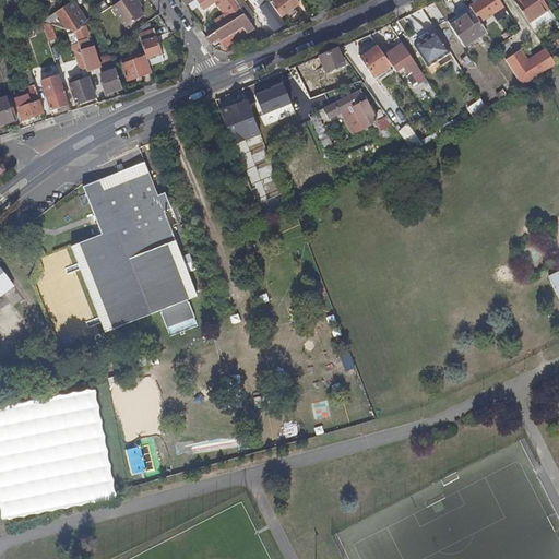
[(123,0),(116,6),(110,9),(126,31),(143,19),(141,14),(132,1),(130,0),(123,0)]
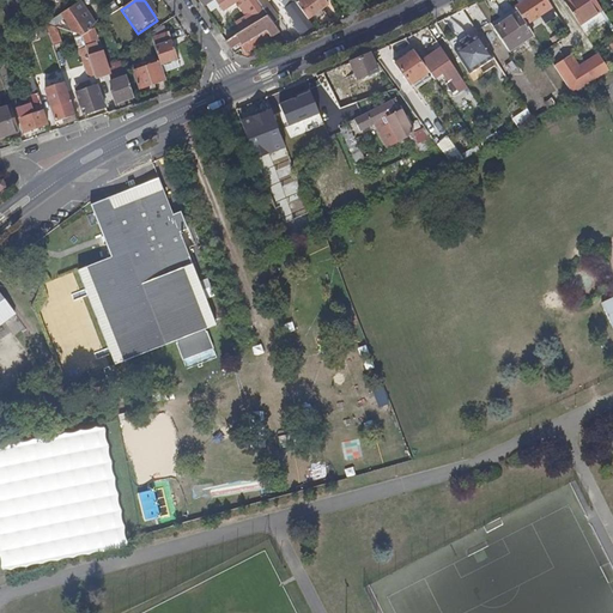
[(145,1),(155,16),(156,13),(147,0),(145,1)]
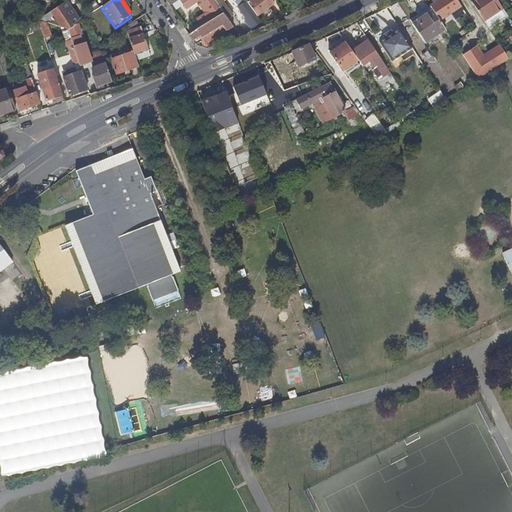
[(179,0),(182,4),(185,9),(199,0),(202,0),(208,9),(192,19),(199,29),(215,18),(223,12),(220,9),(213,0),(179,0)]
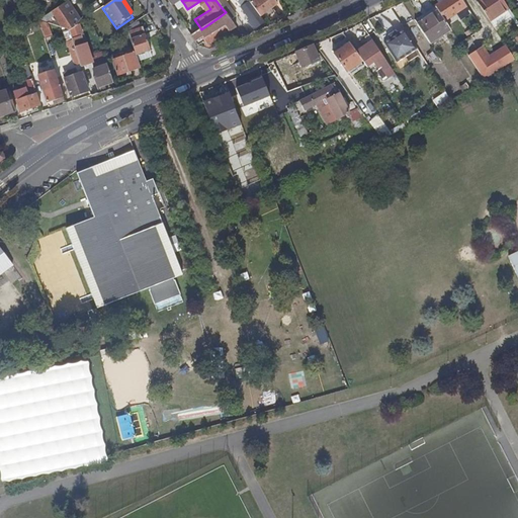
[(216,0),(223,9),(227,6),(225,3),(223,0),(216,0)]
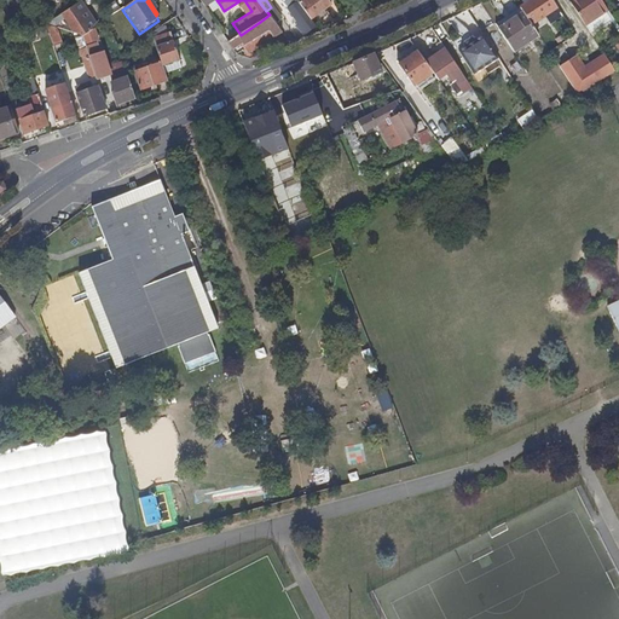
[(306,35),(318,30),(311,19),(295,0),(284,0),(282,1),(306,35)]
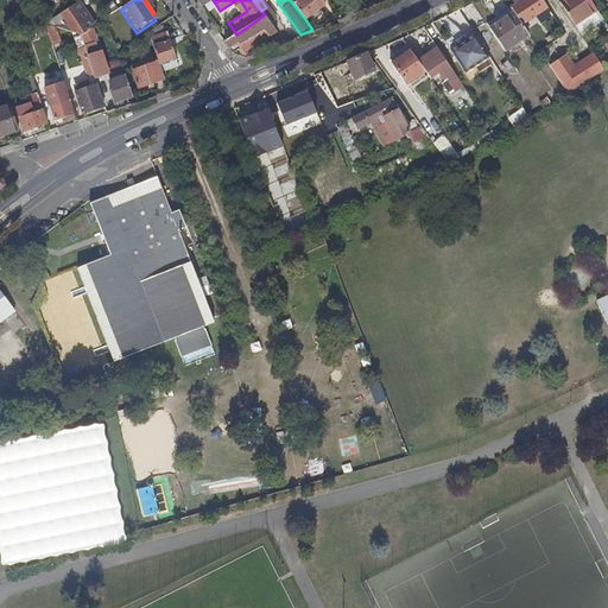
[(290,0),(305,19),(324,5),(321,0),(290,0)]
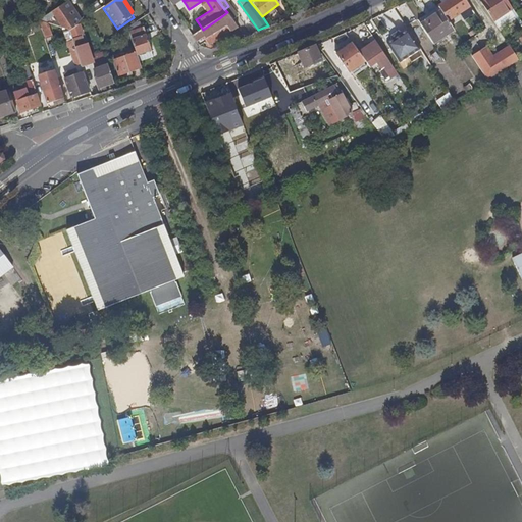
[(447,0),(438,6),(448,20),(469,5),(465,0),(447,0)]
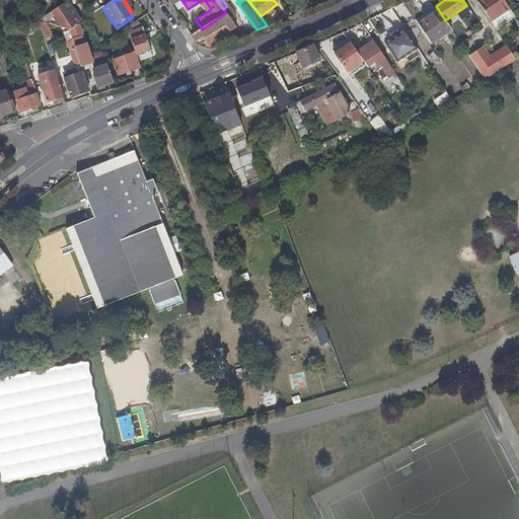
[(499,15),(489,0),(478,0),(477,1),(491,20),(499,15)]
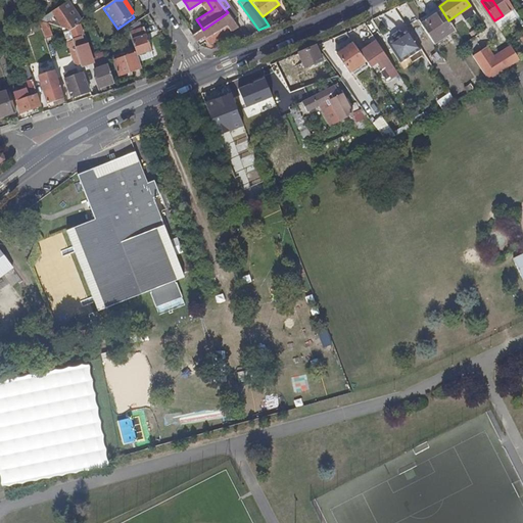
[(513,8),(507,0),(492,0),(503,15),(513,8)]
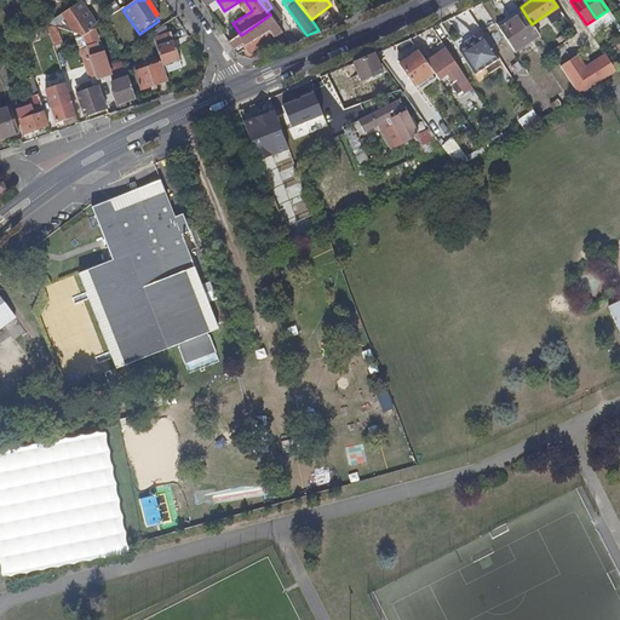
[(70,9),(46,26),(50,27),(62,19),(68,30),(75,26),(80,33),(92,24),(78,4),(70,9)]
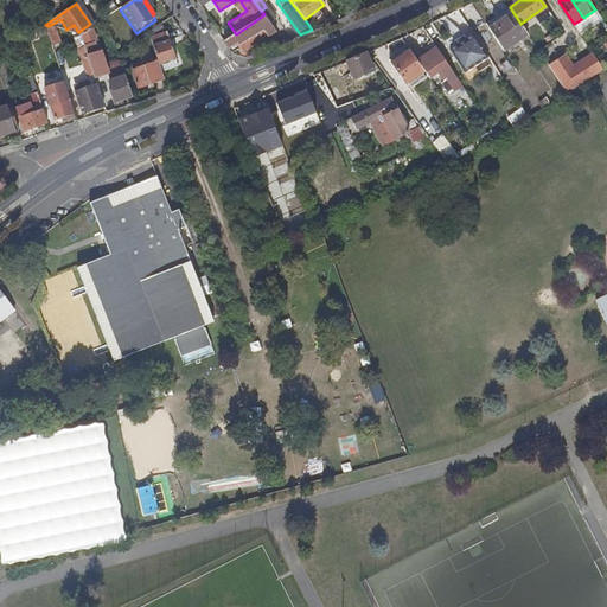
[(509,10),(499,17),(517,44),(528,38),(509,10)]
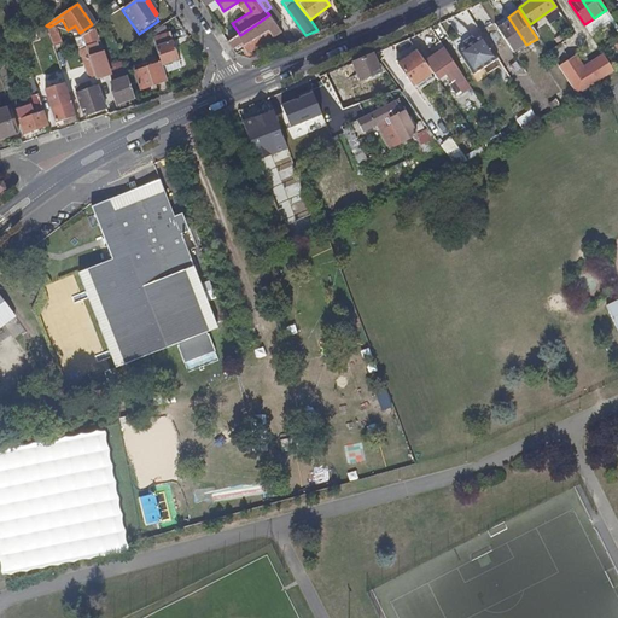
[(228,44),(235,54),(244,48),(249,53),(281,31),(269,15),(260,22),(240,35),(228,44)]
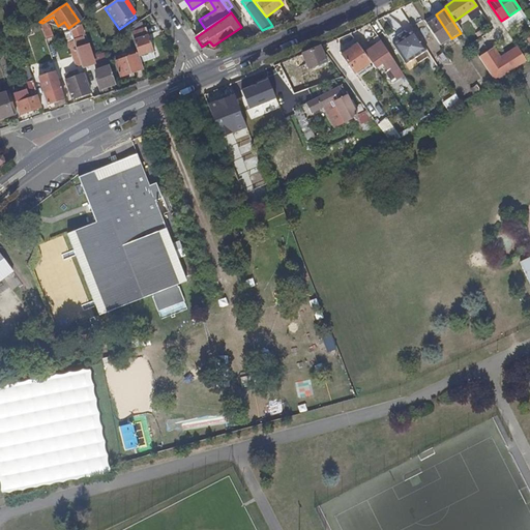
[(451,38),(436,15),(425,22),(441,46),(451,38)]
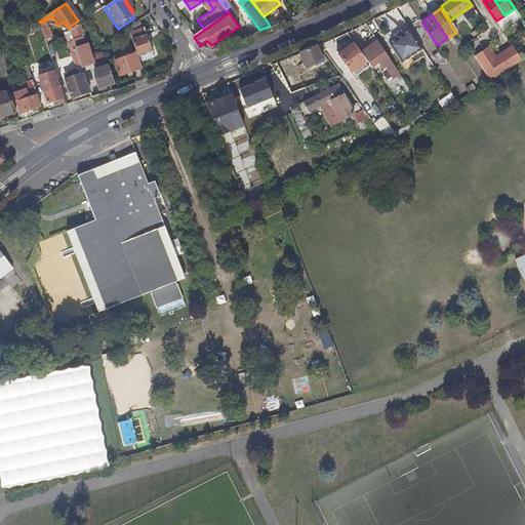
[(39,22),(45,41),(51,39),(47,25),(42,23),(39,22)]
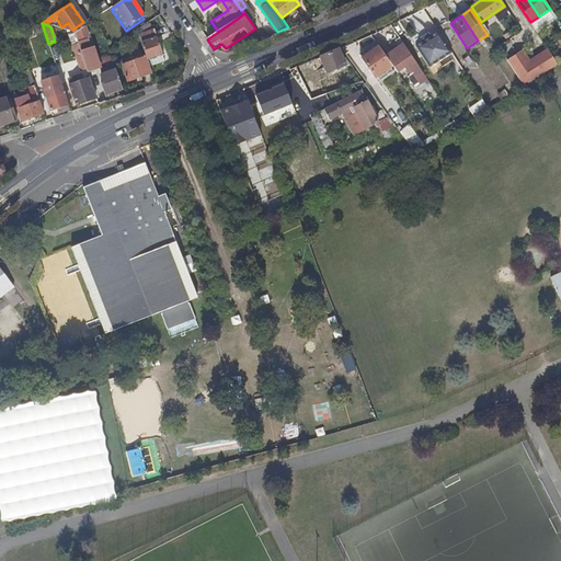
[(77,43),(86,39),(82,29),(73,34),(77,43)]
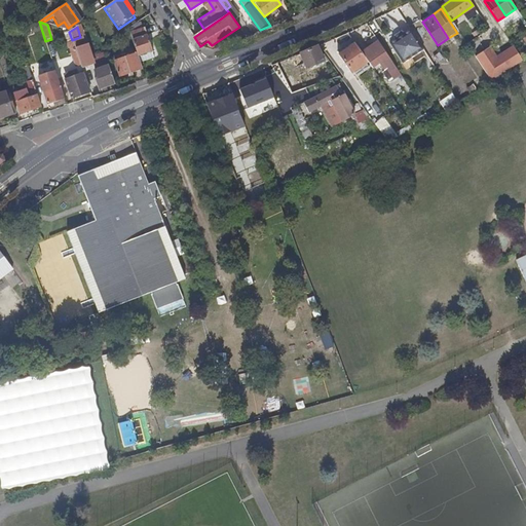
[(144,30),(129,35),(136,57),(151,51),(144,30)]
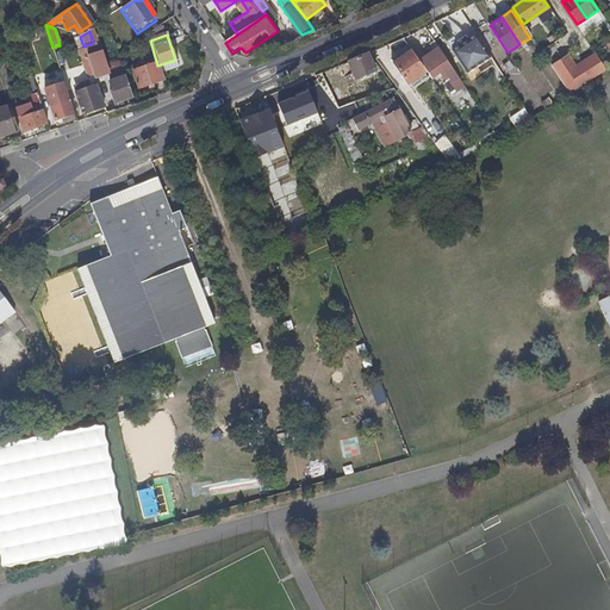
[(492,57),(477,35),(470,39),(467,38),(458,44),(458,48),(452,51),(467,74),(492,57)]
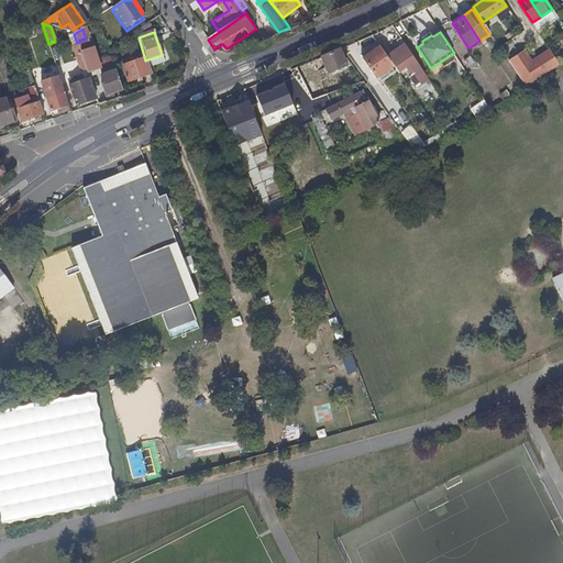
[(85,69),(86,70),(95,67),(86,40),(77,43),(77,45),(85,69)]
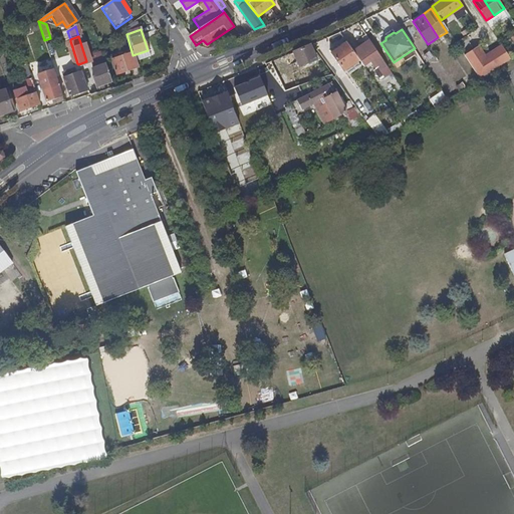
[(391,71),(369,40),(361,46),(367,56),(370,60),(375,67),(379,65),(383,70),(381,72),(384,76),(391,71)]
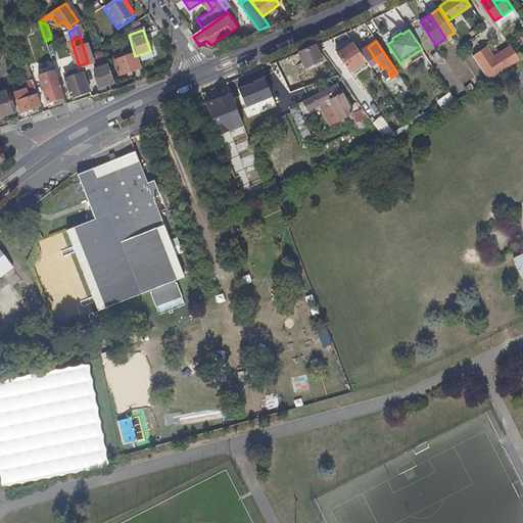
[(74,66),(79,64),(72,42),(66,44),(74,66)]
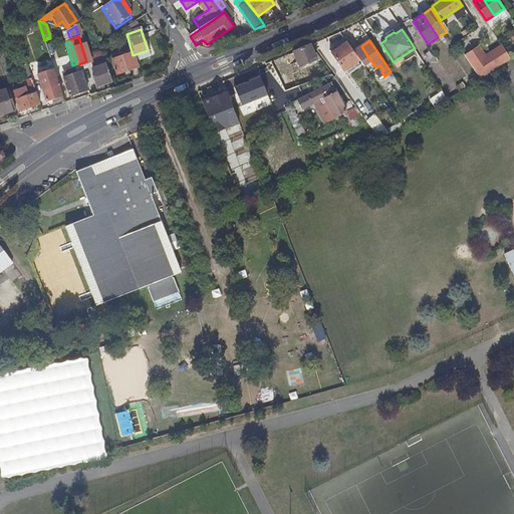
[(353,52),(347,42),(332,52),(345,70),(359,60),(353,52)]
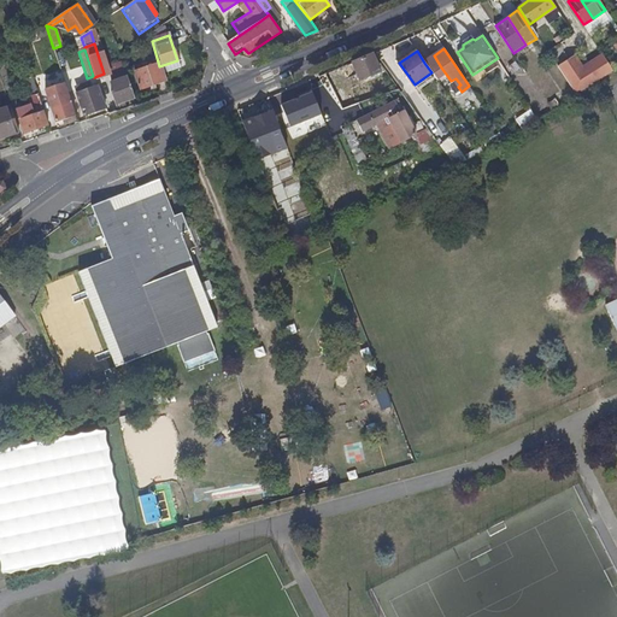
[(118,56),(117,52),(111,53),(121,81),(127,80),(118,56)]
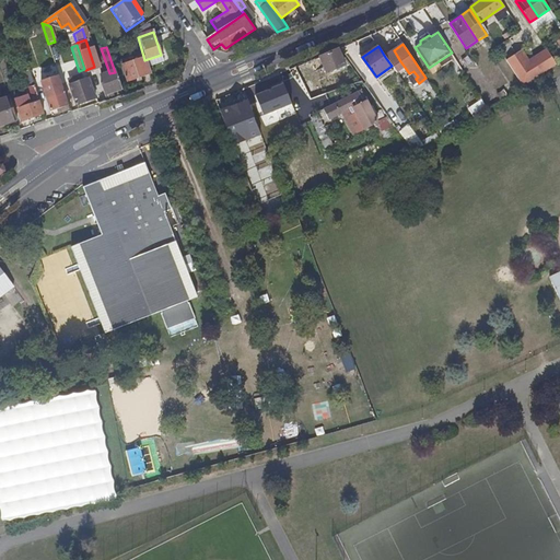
[(338,49),(321,57),(327,73),(345,66),(338,49)]
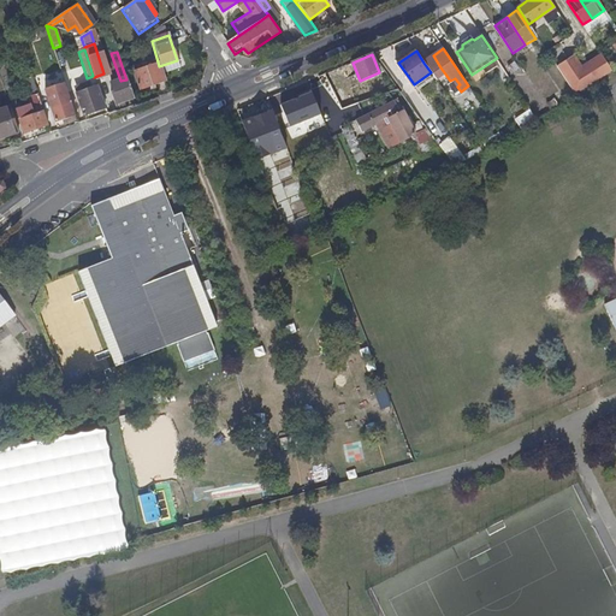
[(433,55),(424,63),(431,72),(436,80),(444,72),(440,67),(433,55)]
